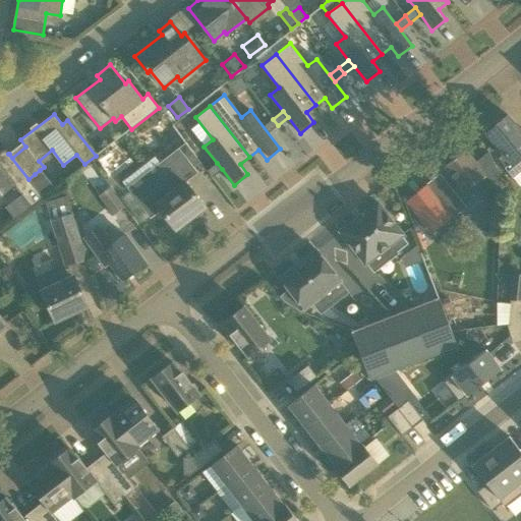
[(520,129),(508,115),(498,123),(496,121),(487,127),(488,130),(486,132),(500,148),(512,163),(505,169),(512,179),(520,171),(520,129)]
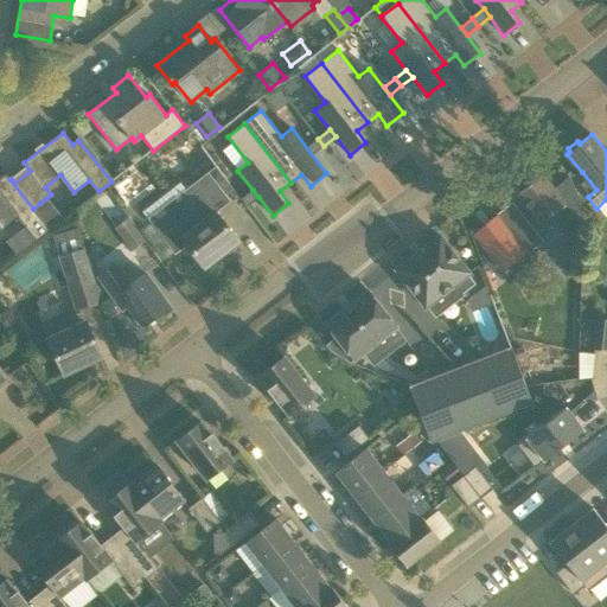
[(318,139),(307,147),(313,154),(324,146),(318,139)]
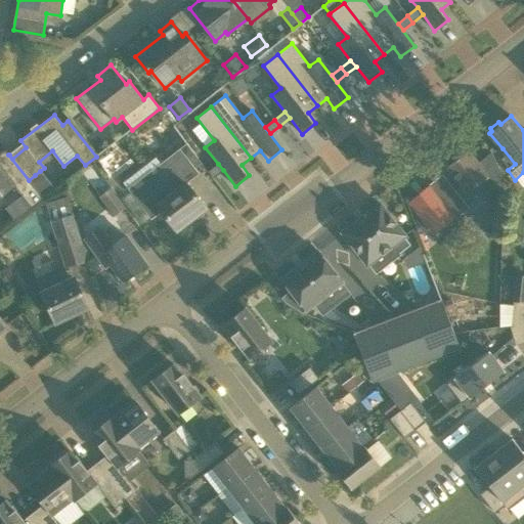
[(202,163),(186,144),(180,148),(194,168),(202,163)]
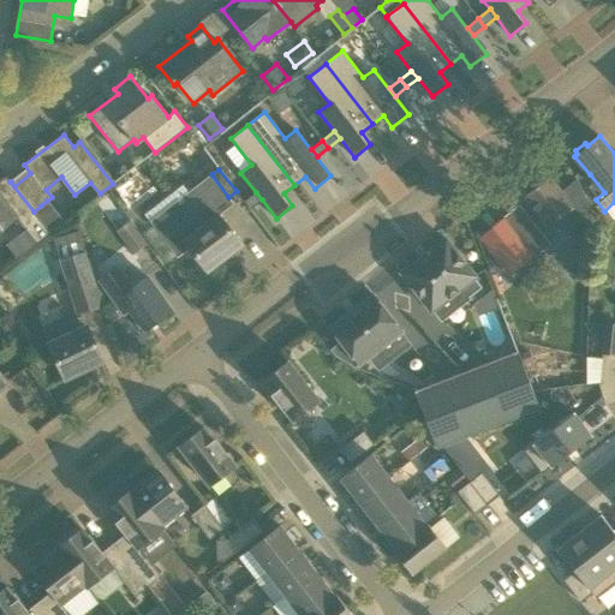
[(219,215),(234,203),(228,197),(212,174),(173,204),(150,222),(174,252),(186,243),(208,270),(242,245),(219,215)]
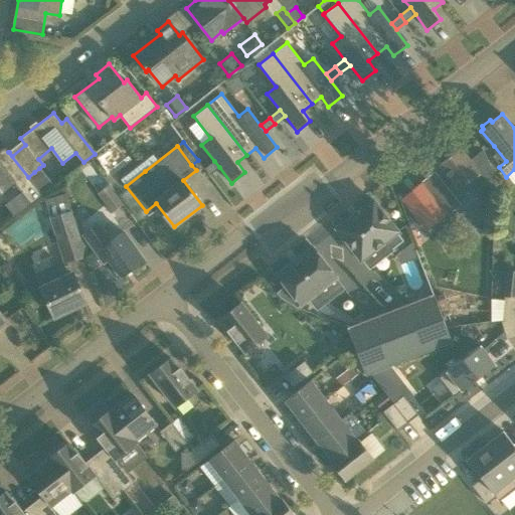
[(0,152),(0,193),(0,194),(15,183),(31,204),(42,195),(28,177),(8,152),(5,148),(0,152)]
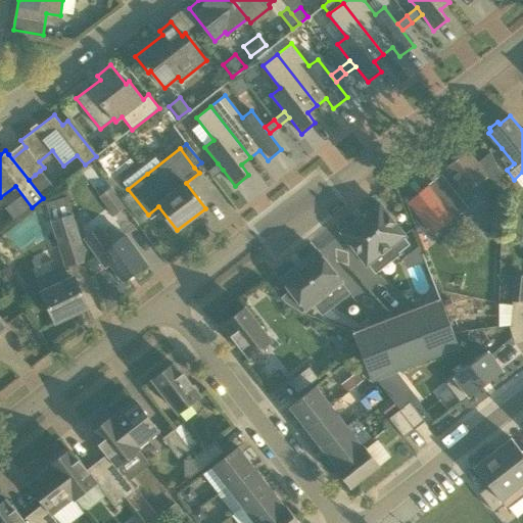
[(490,152),(477,163),(467,150),(445,167),(466,192),(478,182),(486,192),(487,203),(485,238),(495,238),(498,183),(503,179),(490,152)]
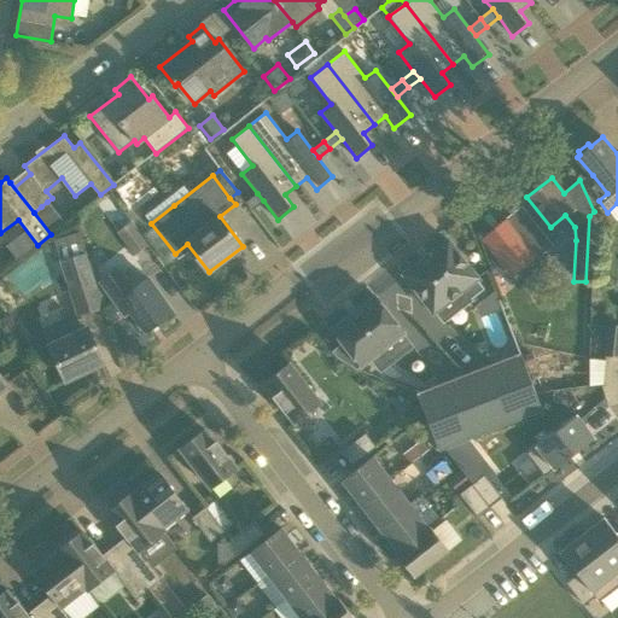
[(257,193),(246,202),(252,210),(263,200),(257,193)]
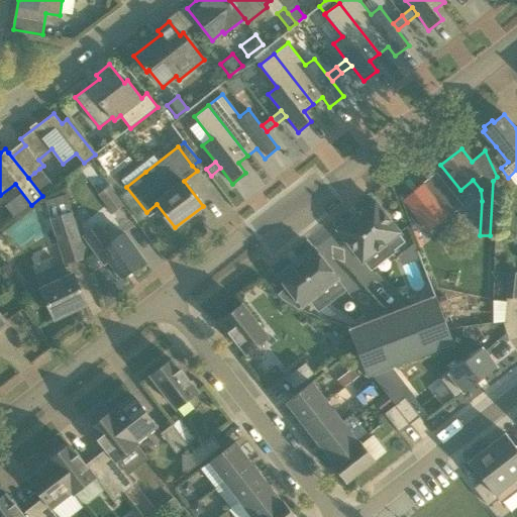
[(53,184),(48,179),(36,188),(41,194),(53,184)]
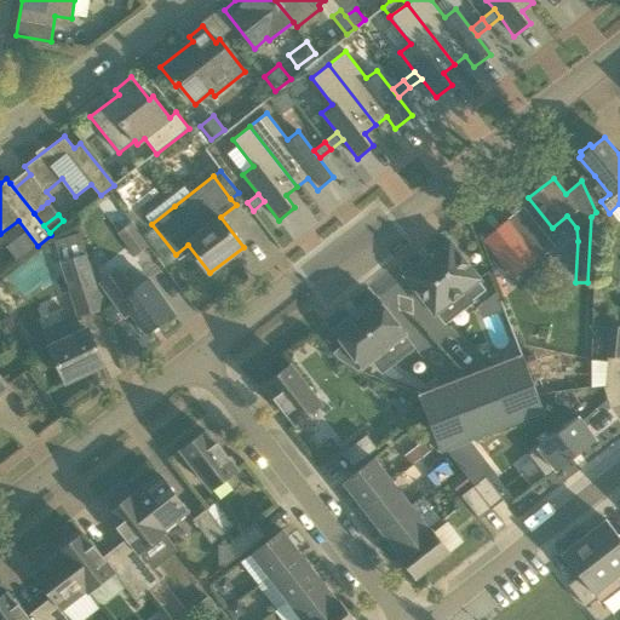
[(507,218),(482,239),(514,279),(539,258),(507,218)]
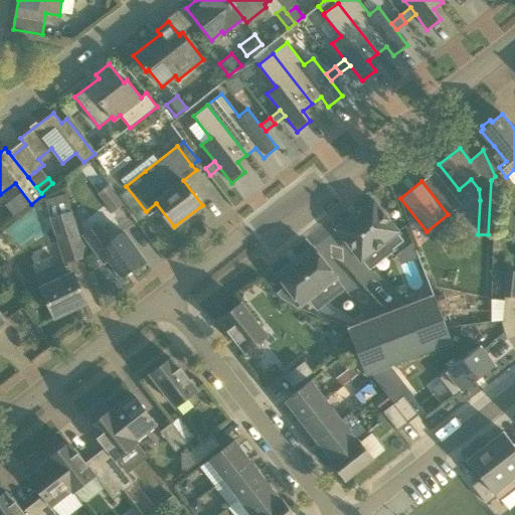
[(63,264),(87,256),(64,182),(47,196),(48,198),(45,199),(50,216),(49,216),(63,264)]
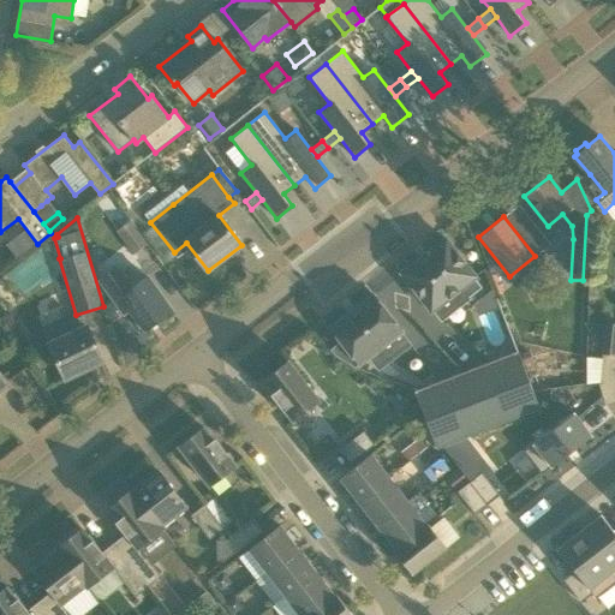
[(133,255),(149,243),(131,220),(117,231),(133,255)]
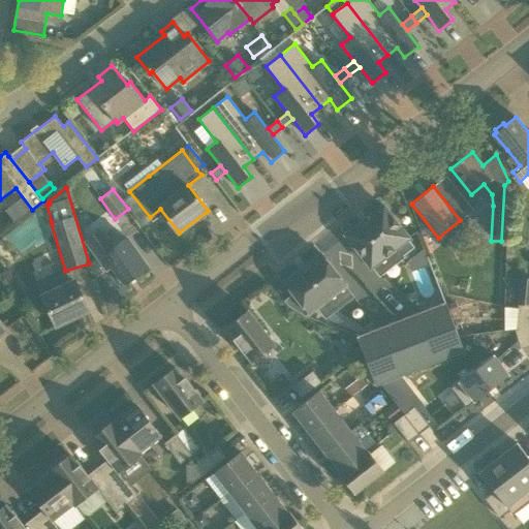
[(22,199),(7,209),(14,218),(28,210),(22,199)]
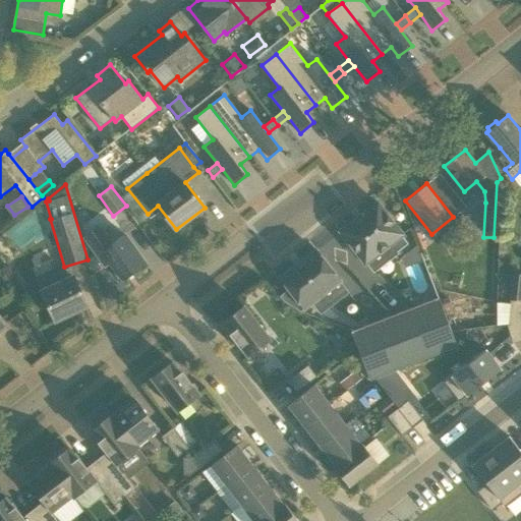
[(354,255),(357,252),(365,264),(391,243),(397,251),(408,243),(402,235),(403,234),(378,203),(341,231),(349,242),(346,244),(354,255)]
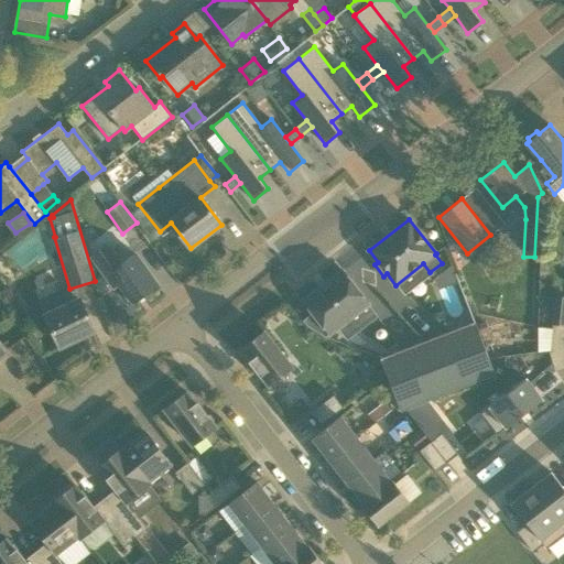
[(121,264),(107,245),(91,257),(115,289),(119,285),(132,303),(158,283),(134,255),(121,264)]
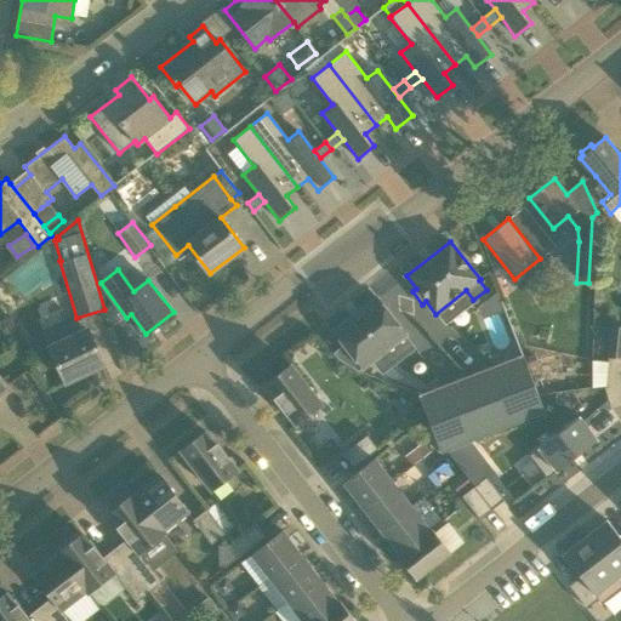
[(345,345),(334,353),(337,358),(358,371),(363,368),(406,335),(377,298),(335,331),(345,345)]
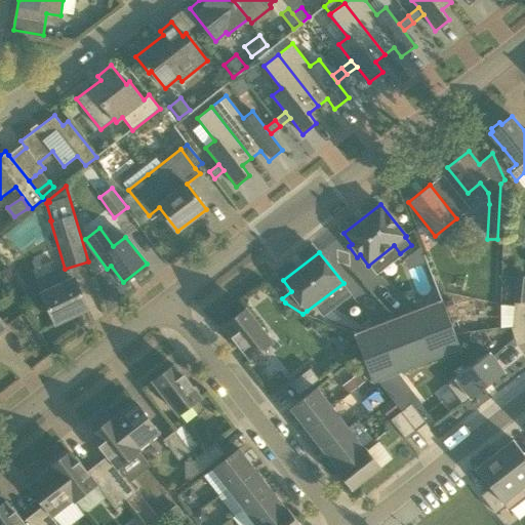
[(88,308),(70,270),(54,277),(51,271),(36,278),(43,293),(42,294),(56,323),(88,308)]
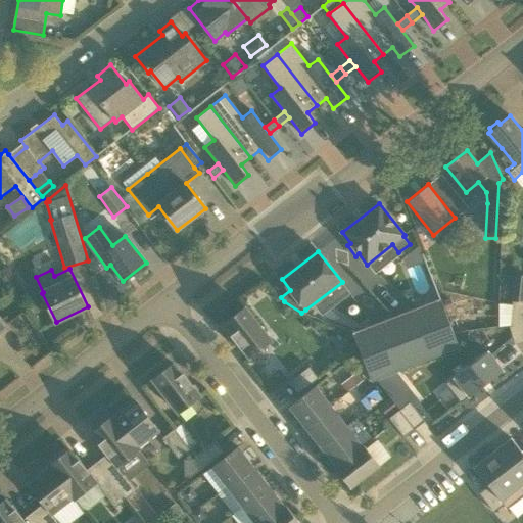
[(522,275),(510,274),(508,299),(522,300),(522,275)]
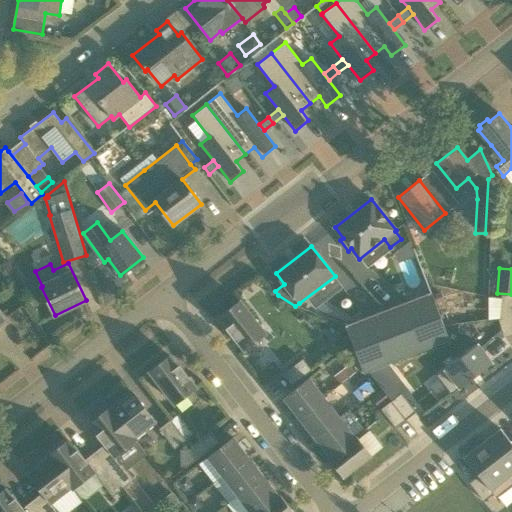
[(498,316),(499,296),(487,295),(486,316),(498,316)]
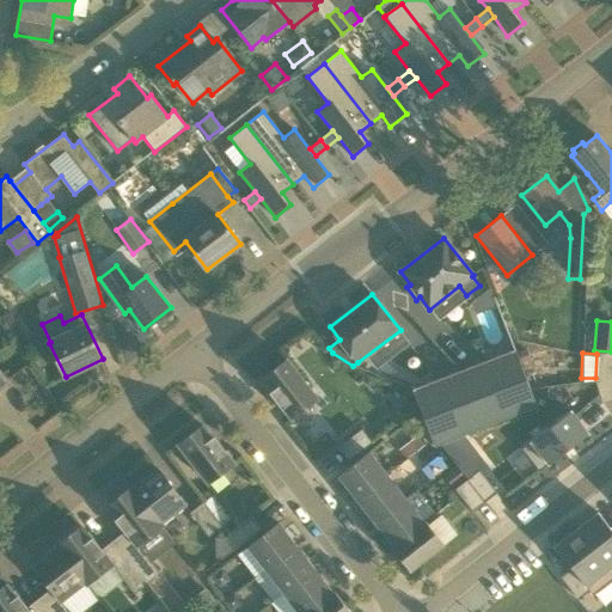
[(527,384),(516,354),(463,374),(414,393),(418,407),(421,412),(432,440),(435,447),(440,445),(537,408),(527,384)]
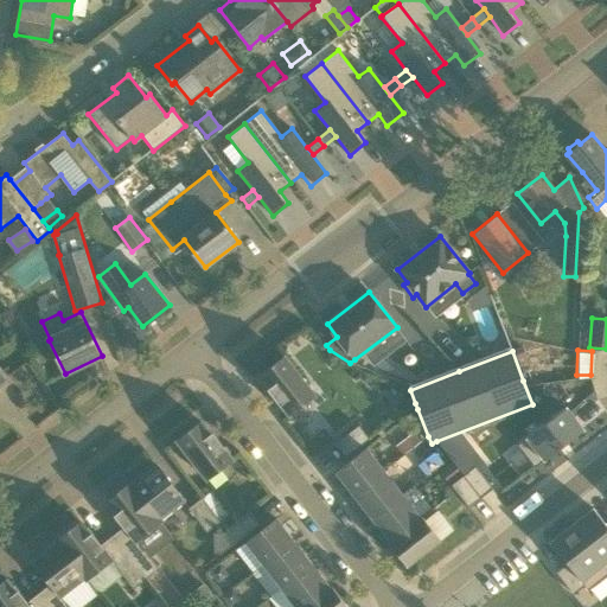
[(289,415),(314,395),(285,357),(261,376),(270,388),(269,389),(289,415)]
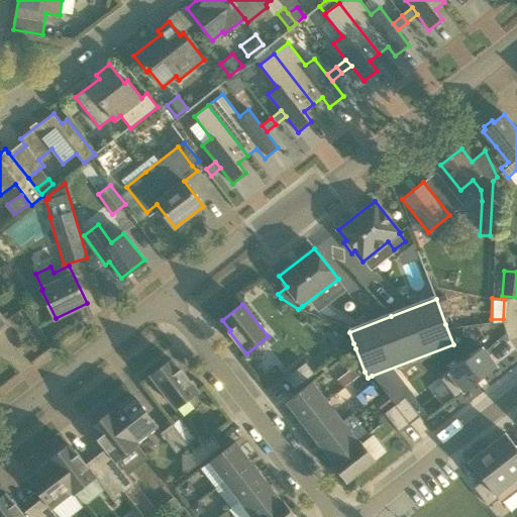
[(463,392),(497,367),(483,347),(448,373),(463,392)]
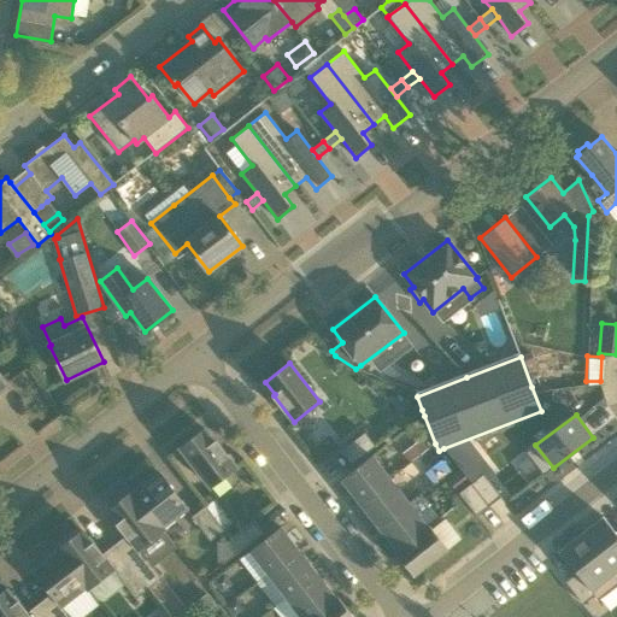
[(215,441),(205,429),(180,448),(210,487),(236,466),(216,440),(215,441)]
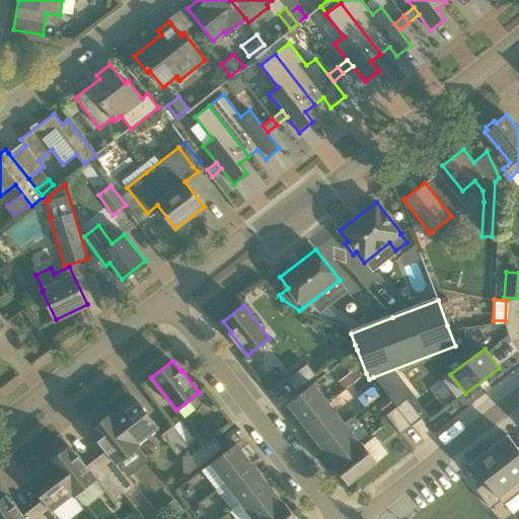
[(295,390),(315,374),(307,364),(287,379),(295,390)]
